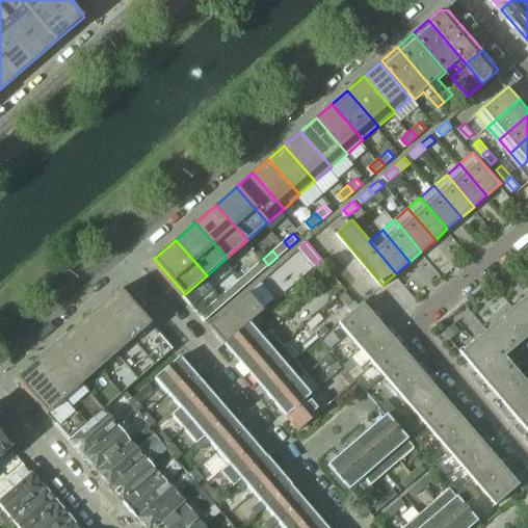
[(242,276),(248,283),(258,274),(253,268),(242,276)]
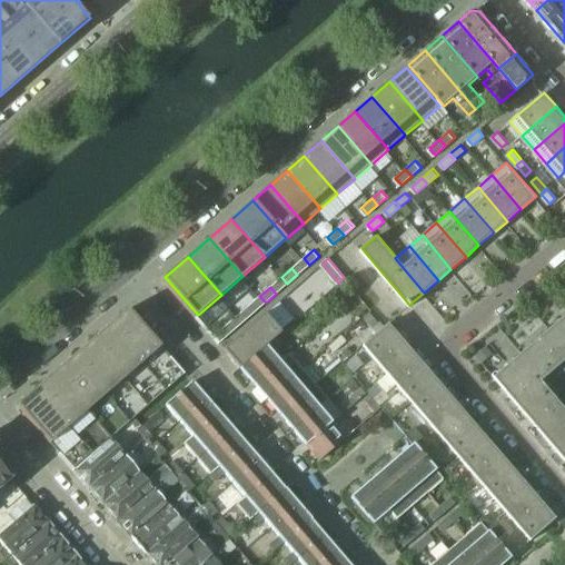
[(323,299),(313,308),(317,315),(327,306),(323,299)]
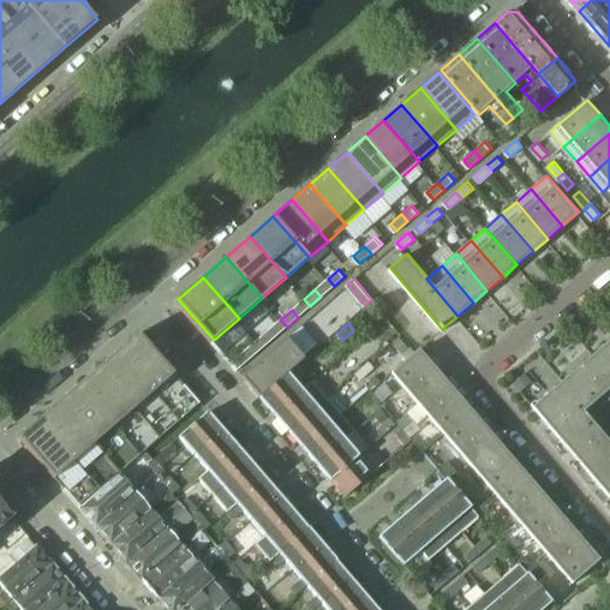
[(257,340),(263,347),(274,338),(268,330),(257,340)]
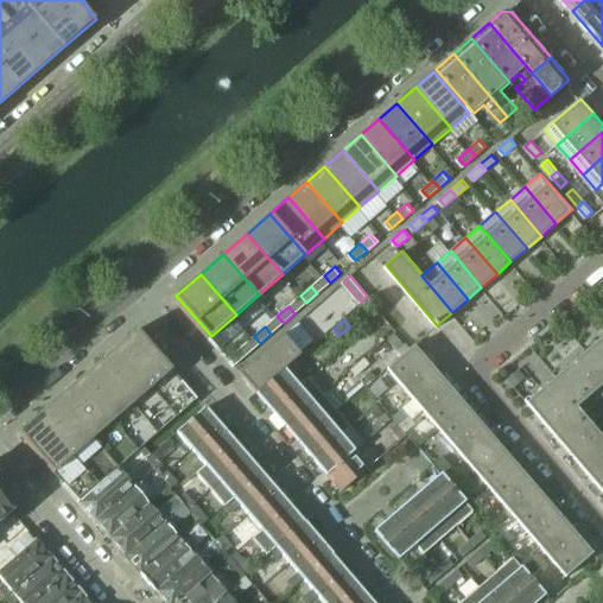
[(139,328),(119,346),(154,386),(175,368),(139,328)]
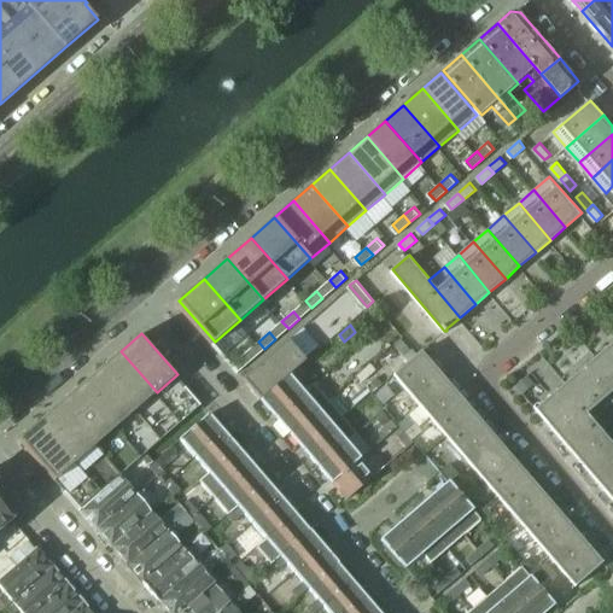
[(245,377),(263,397),(292,373),(309,358),(290,337),(245,377)]
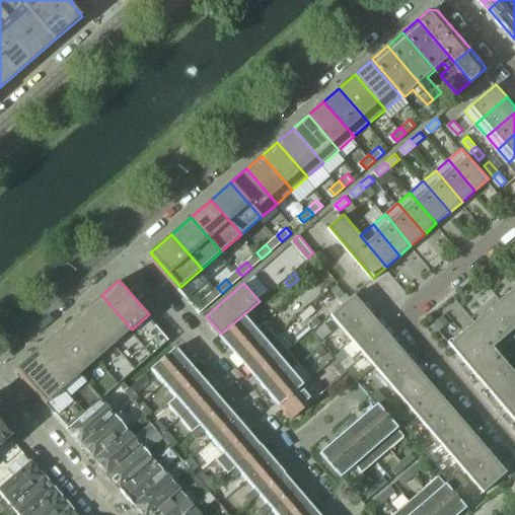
[(514,288),(503,298),(514,311),(514,288)]
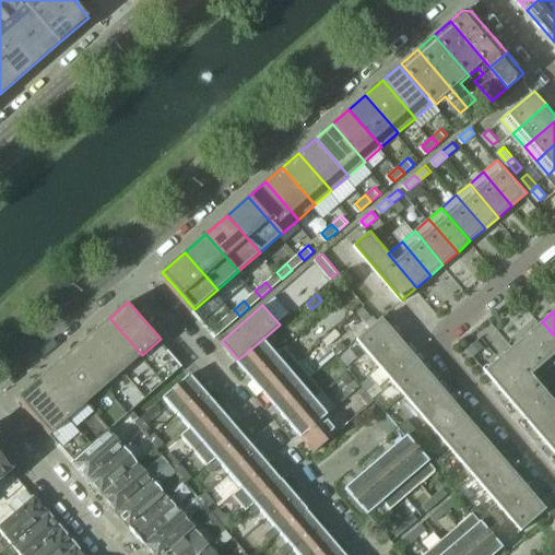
[(406,343),(384,316),(358,338),(381,365),(406,343)]
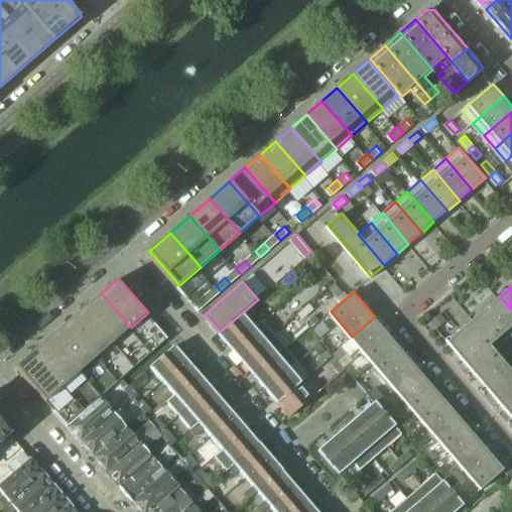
[(131,328),(101,293),(85,307),(114,342),(131,328)]
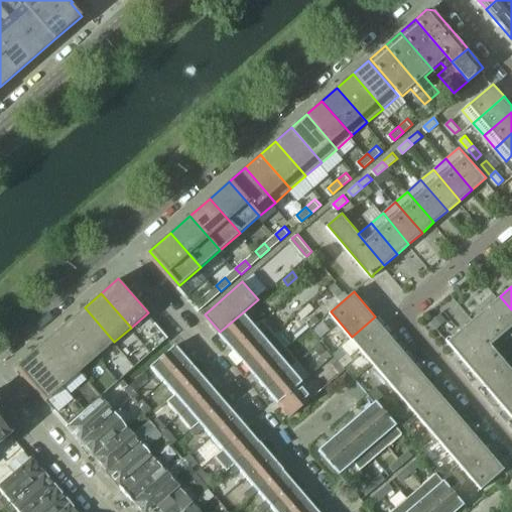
[(195,303),(200,309),(210,300),(205,294),(195,303)]
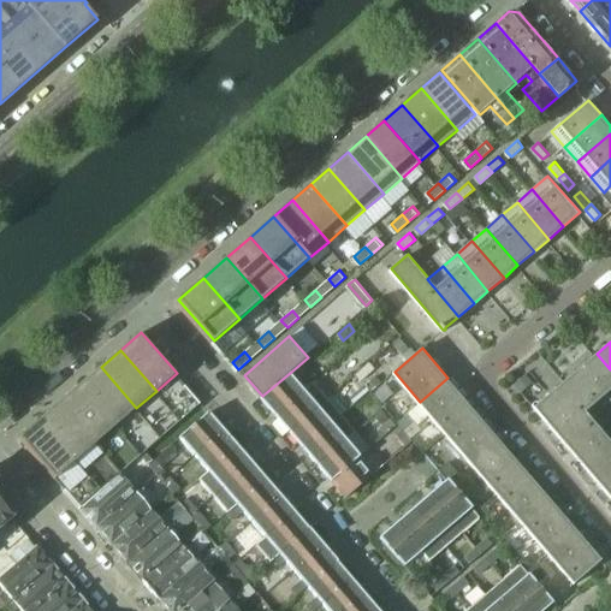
[(401,351),(389,362),(395,368),(407,359),(401,351)]
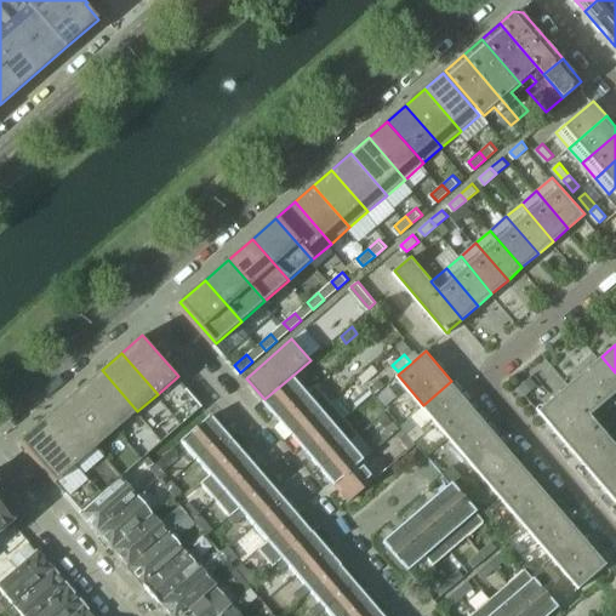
[(615,372),(602,357),(572,382),(595,410),(615,392),(615,372)]
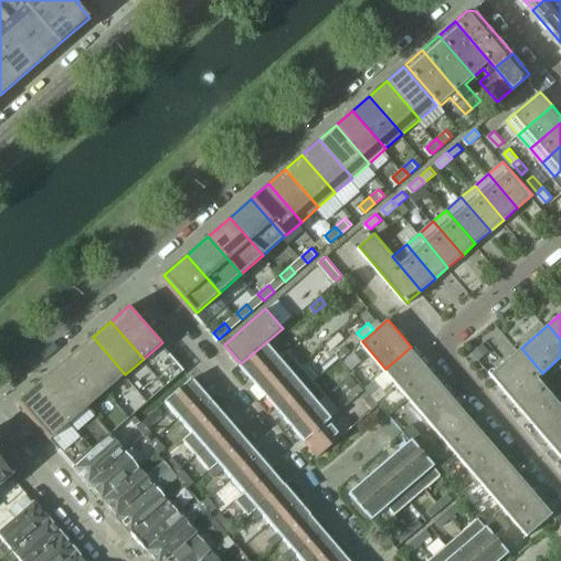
[(125,374),(93,337),(74,352),(107,390),(125,374)]
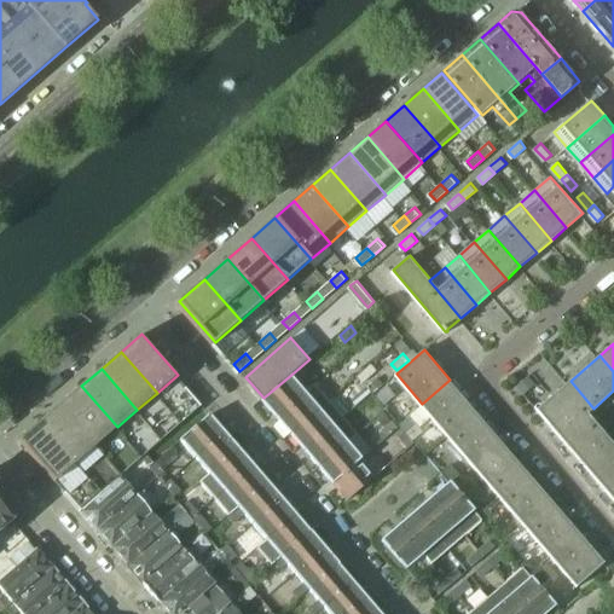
[(534,370),(517,384),(525,393),(542,378),(534,370)]
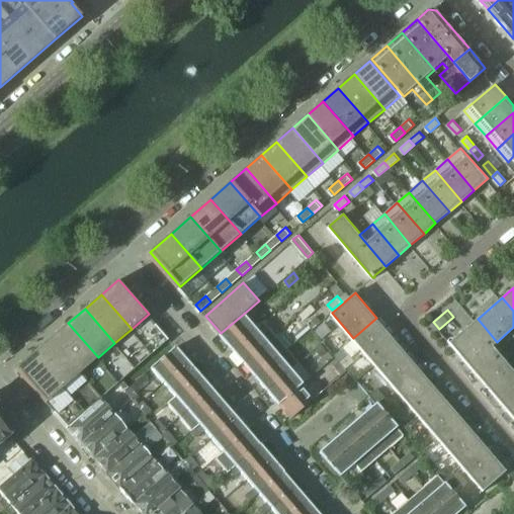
[(221,333),(233,347),(257,327),(245,313),(221,333)]
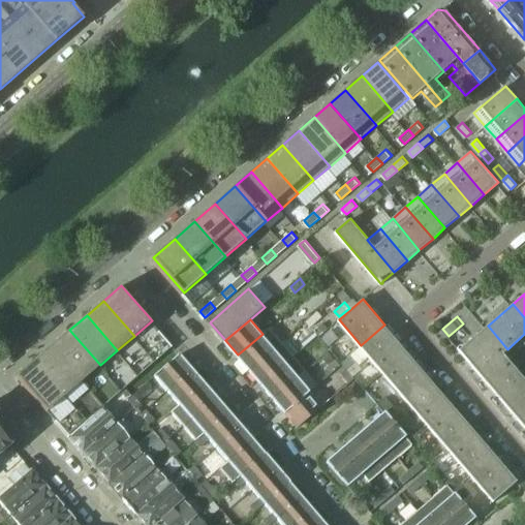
[(121,393),(175,346),(152,320),(134,336),(117,350),(100,365),(84,380),(67,395),(49,410),(62,425),(71,436),(106,405),(121,393)]
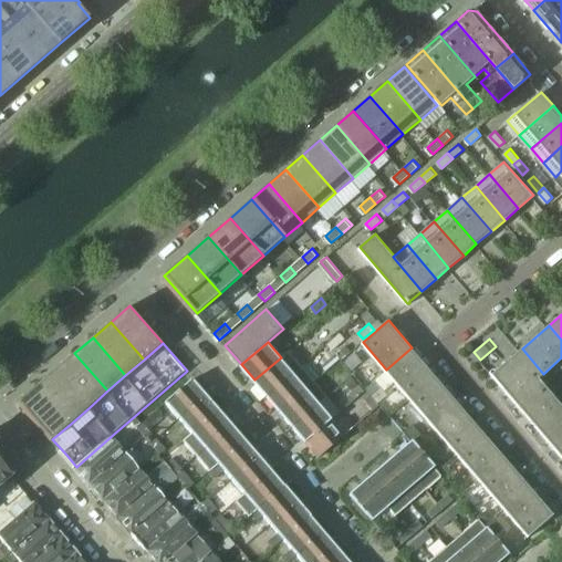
[(347,343),(337,352),(343,358),(353,350),(347,343)]
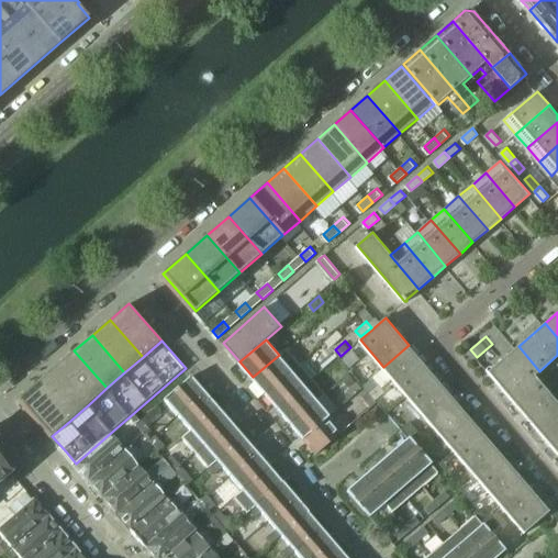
[(433,372),(409,345),(383,367),(408,394),(433,372)]
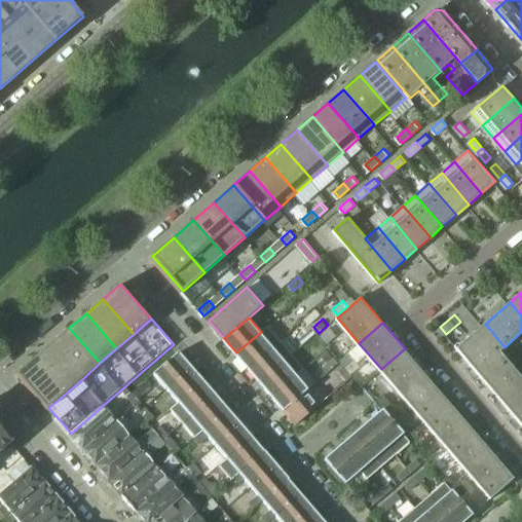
[(457,347),(480,373),(504,352),(500,350),(505,347),(485,324),(457,347)]
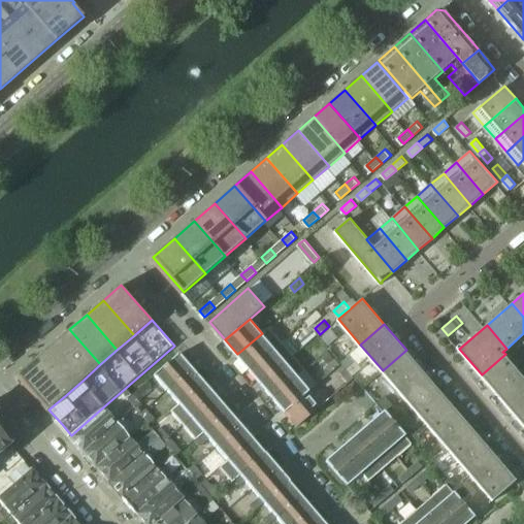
[(270,326),(262,333),(237,354),(251,368),(283,340),(270,326)]
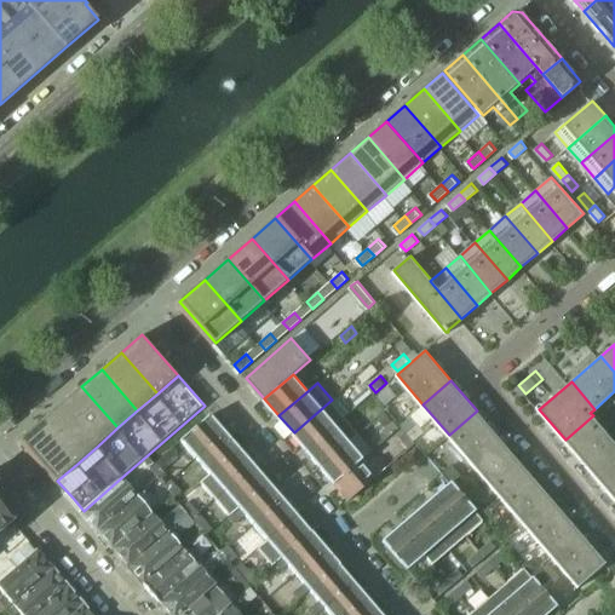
[(118,427),(81,386),(62,403),(98,446),(118,427)]
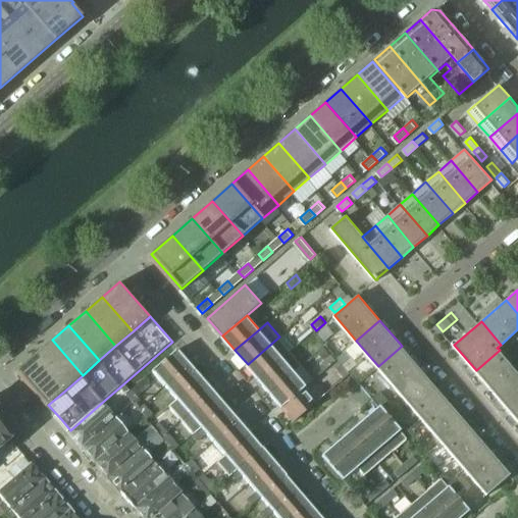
[(279,337),(248,364),(259,378),(292,350),(279,337)]
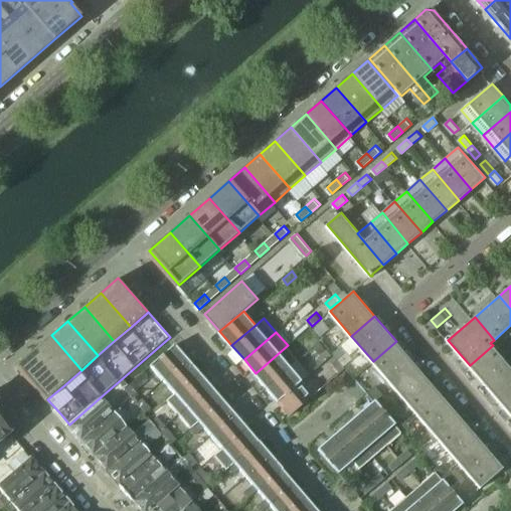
[(81,370),(51,335),(35,349),(65,384),(81,370)]
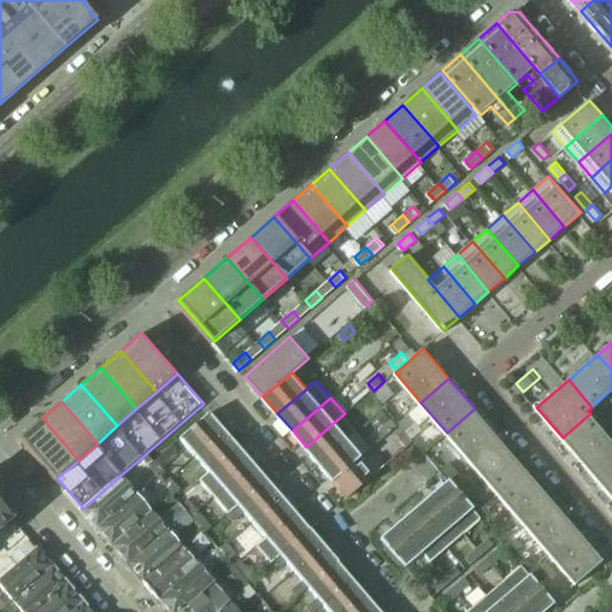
[(500,439),(475,409),(447,433),(472,463),(500,439)]
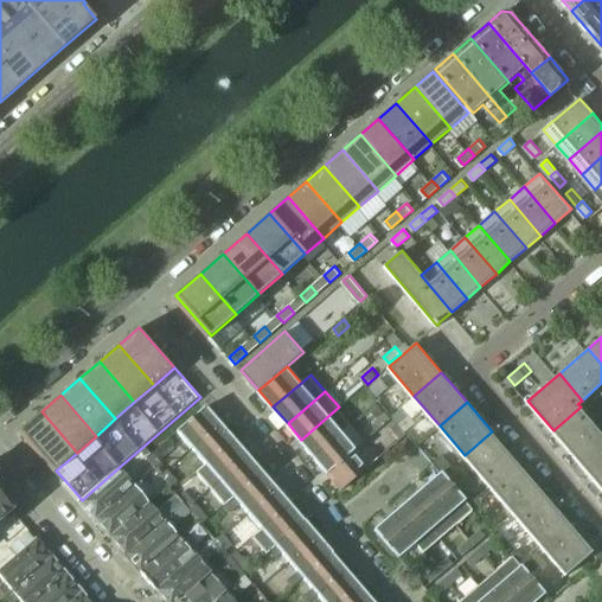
[(193,444),(222,421),(207,405),(180,430),(193,444)]
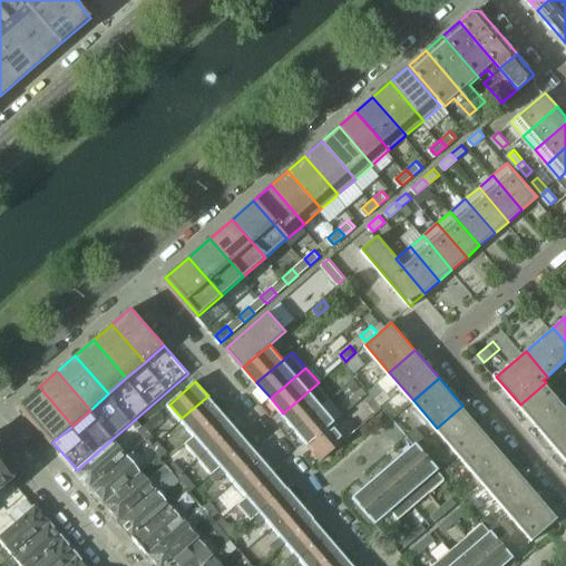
[(380,381),(371,389),(377,397),(386,389),(380,381)]
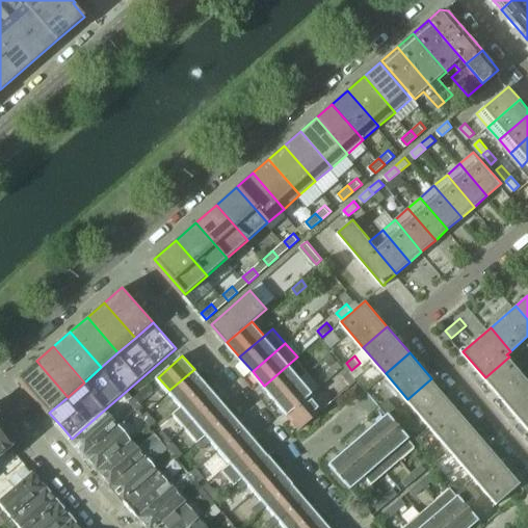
[(297,357),(264,386),(276,399),(300,378),(309,371),(297,357)]
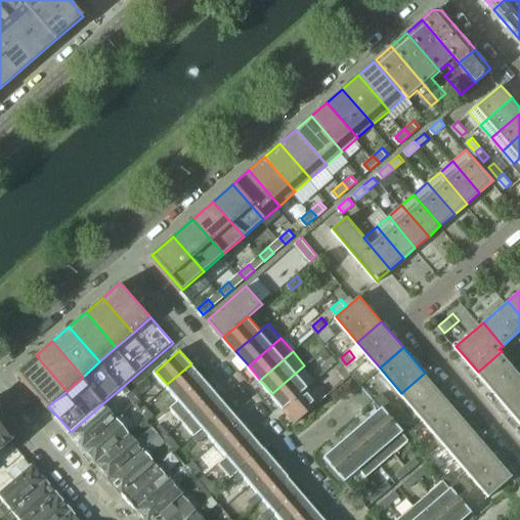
[(502,351),(478,372),(500,397),(519,380),(519,372),(502,351)]
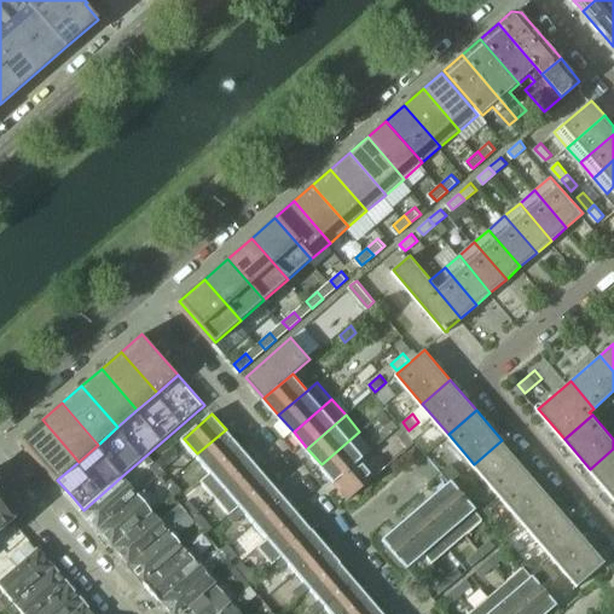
[(389,434),(400,424),(395,418),(383,428),(389,434)]
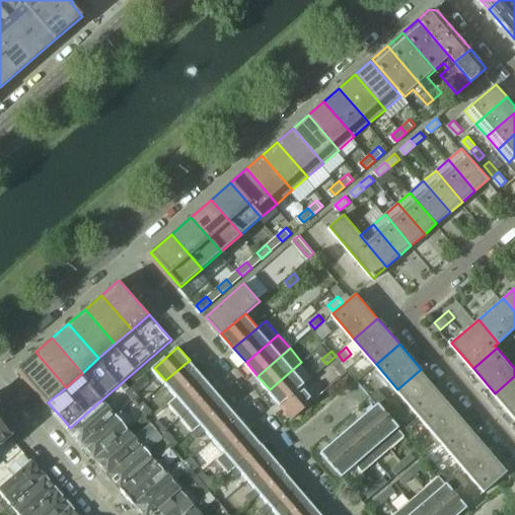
[(66,387),(35,352),(17,367),(48,402),(66,387)]
